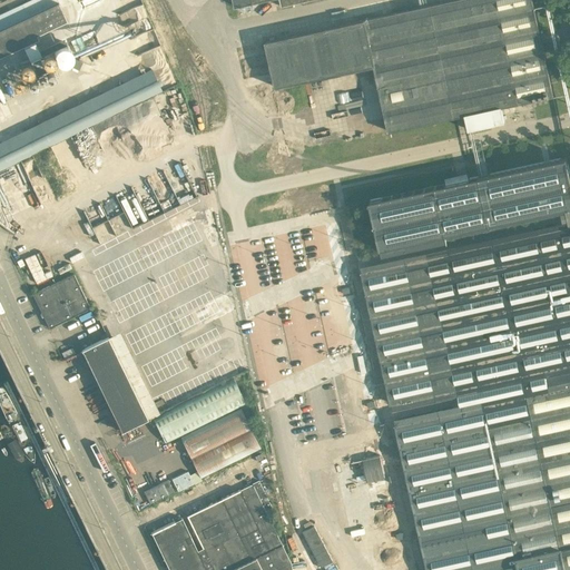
[(488,74),(495,107),(501,106),(534,99),(534,100),(537,99),(537,98),(540,98),(540,99),(542,98),(542,97),(546,97),(546,98),(548,97),(548,96),(553,95),(531,0),(451,0),(418,8),(423,30),(487,17),(499,71),(488,74)]
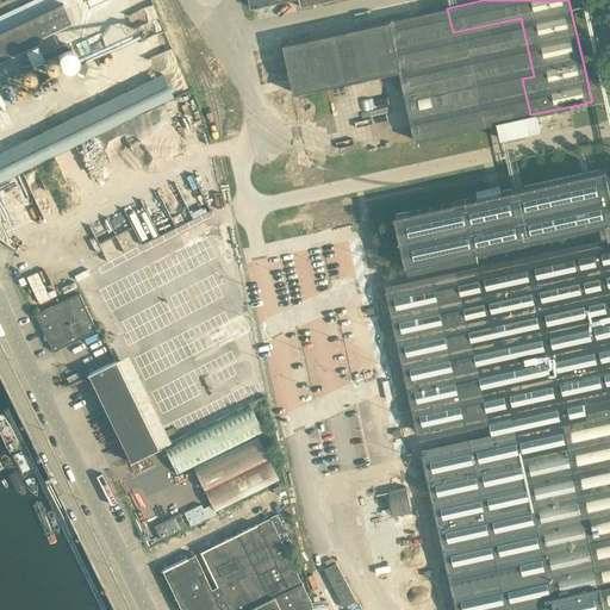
[(0,60),(41,41),(39,37),(72,22),(62,2),(0,31),(0,60)]
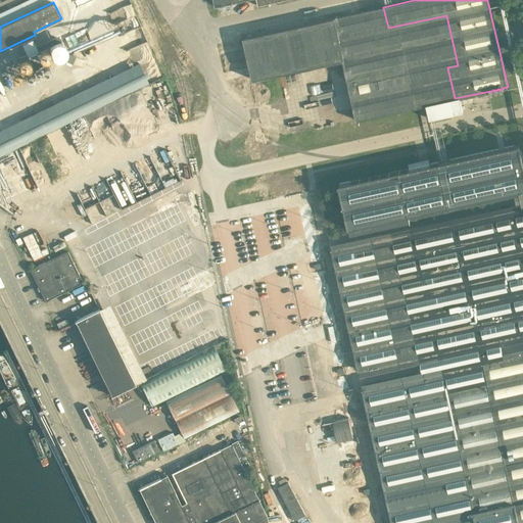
[(357,121),(426,104),(429,119),(463,111),(460,97),(455,98),(447,67),(458,65),(446,15),(388,28),(383,7),(243,38),(252,80),(343,59),(357,121)]
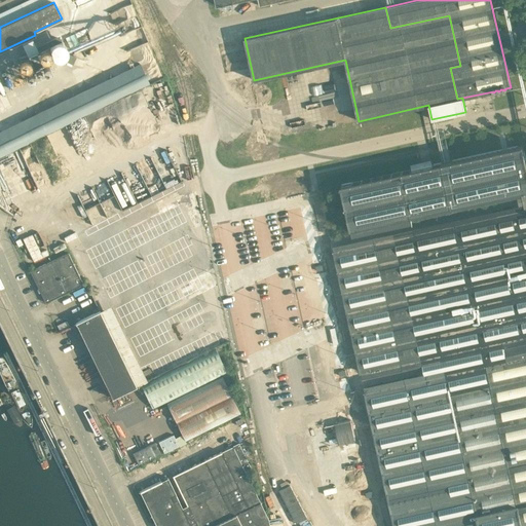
[(351,183),(341,185),(350,225),(360,223),(525,186),(525,162),(522,145),(477,155),(433,164),(391,174),(362,180),(351,183)]
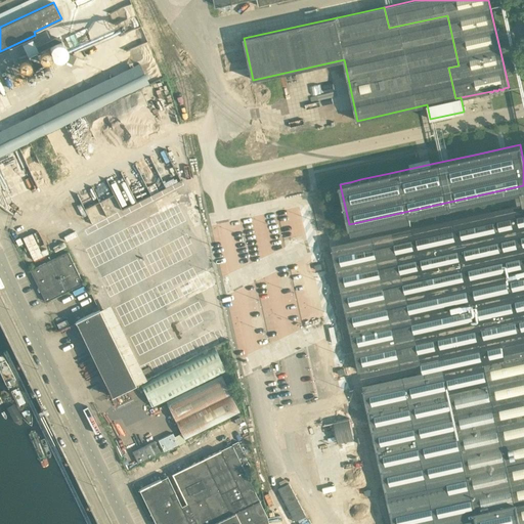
[(523,523),(523,207),(333,250),(334,254),(334,255),(392,523),(523,523)]
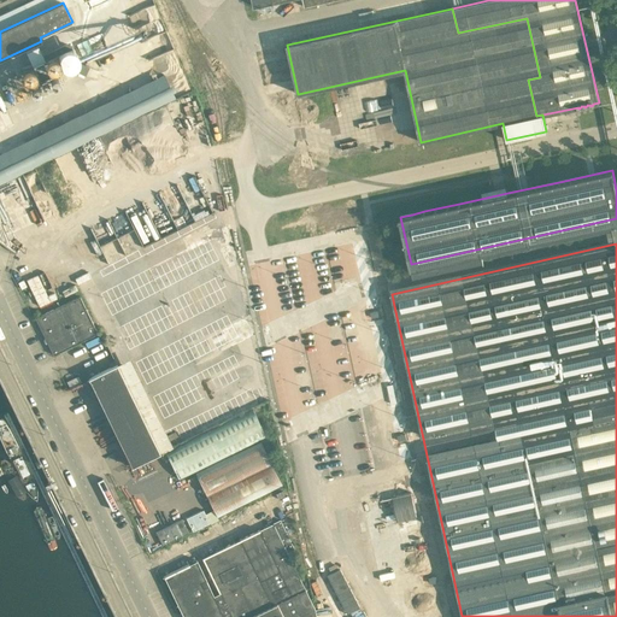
[(35,318),(45,339),(53,356),(98,334),(80,297),(35,318)]
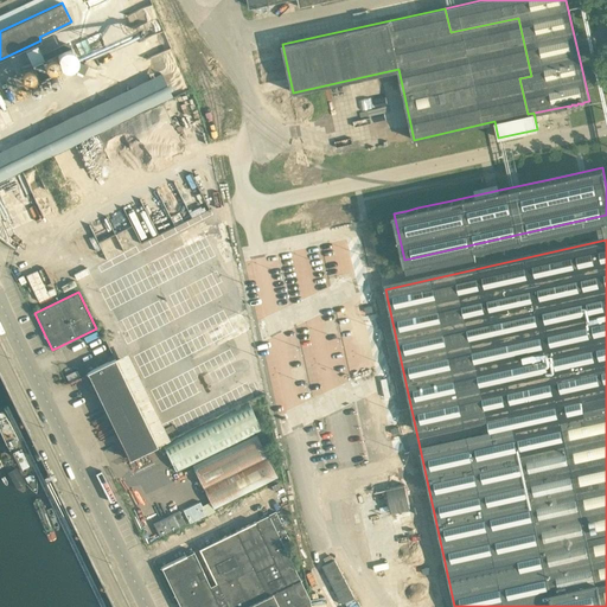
[(115,358),(87,372),(88,372),(129,458),(128,459),(129,459),(157,446),(115,358)]
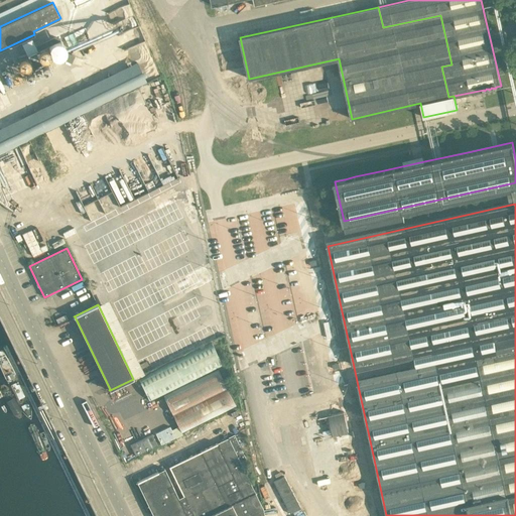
[(212,343),(139,378),(150,401),(223,366),(212,343)]
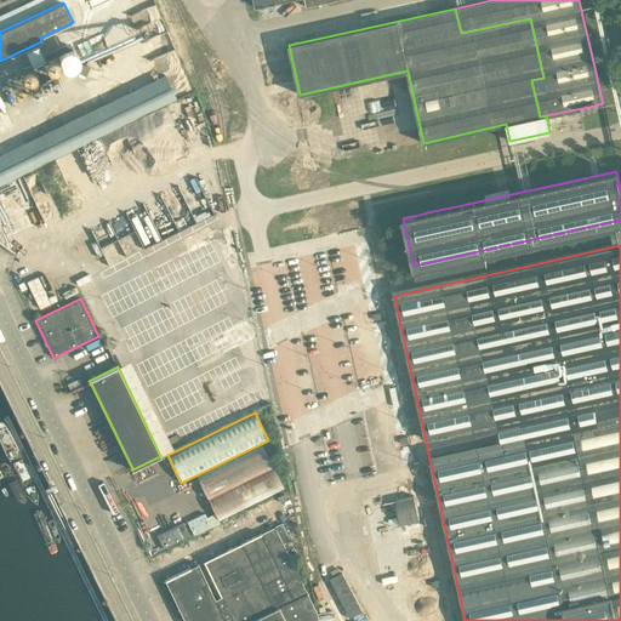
[(7,429),(1,423),(0,423),(0,440),(28,497),(38,505),(38,493),(7,429)]
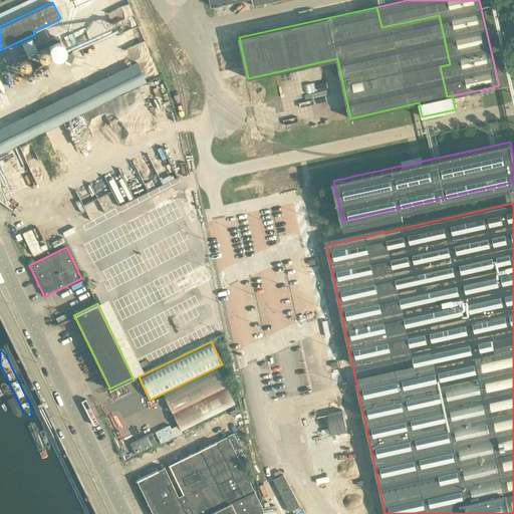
[(217,367),(163,395),(181,432),(235,405),(217,367)]
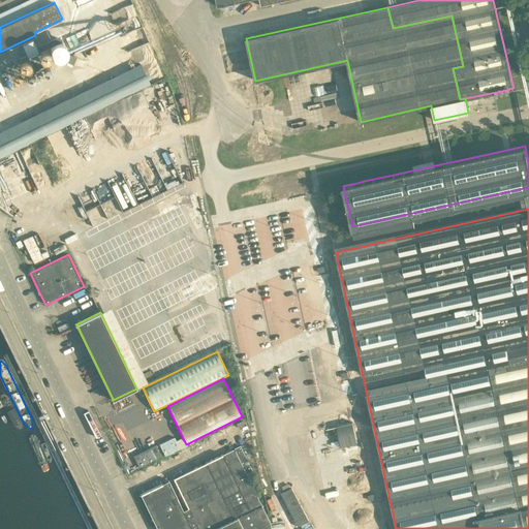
[(56,467),(44,443),(41,440),(35,442),(35,445),(49,470),(51,472),(56,469),(56,467)]
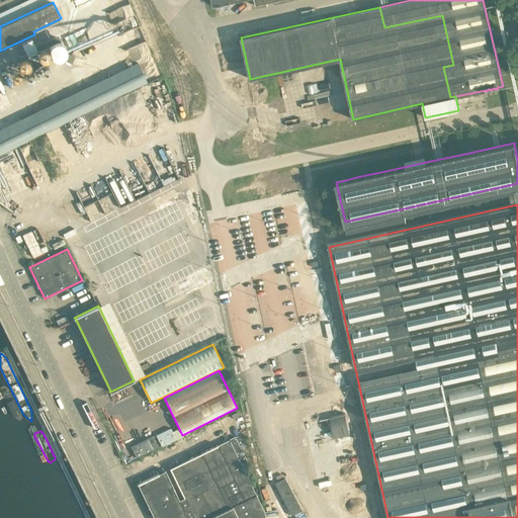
[(165,470),(138,484),(153,515),(154,517),(265,517),(264,510),(241,464),(247,461),(235,436),(218,445),(218,444),(169,468),(184,498),(179,500),(173,487),(165,470)]
